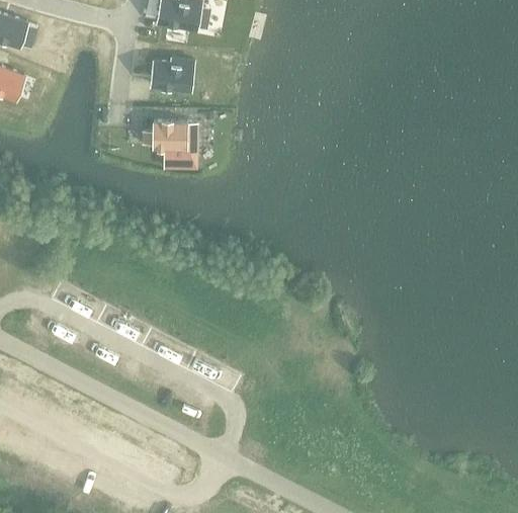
[(162,1),(158,24),(197,32),(202,5),(181,1),(181,4),(162,1)]
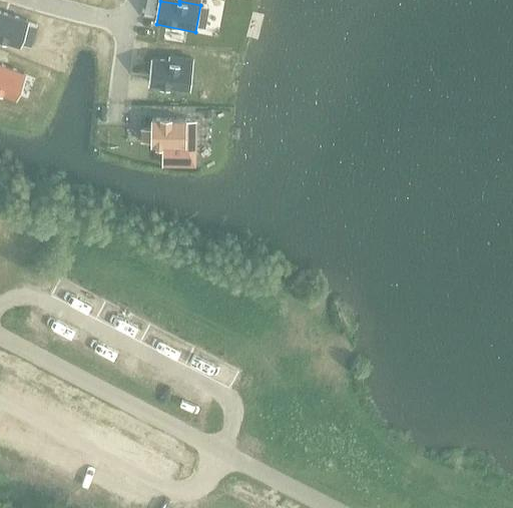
[(0,16),(0,41),(20,48),(28,25),(0,16)]
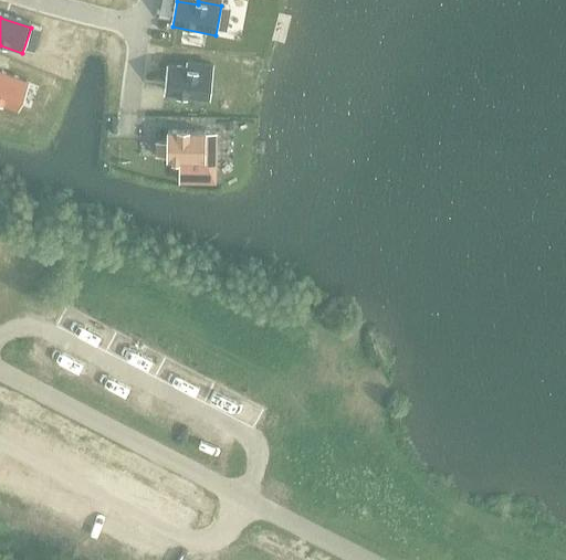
[(168,70),(165,96),(209,101),(212,71),(189,69),(189,72),(168,70)]
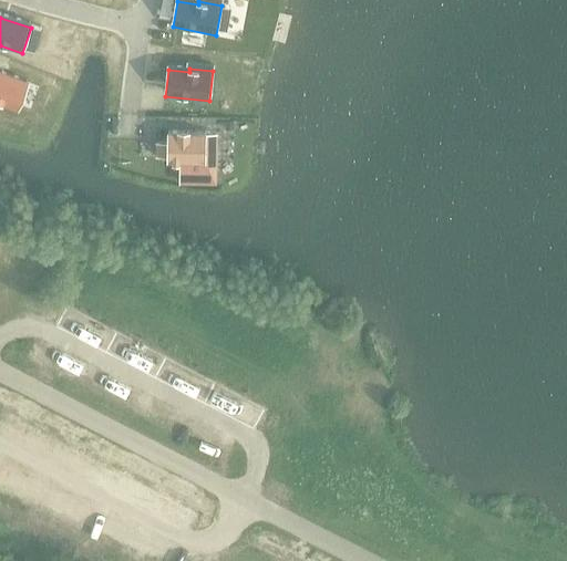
[(0,76),(0,104),(19,112),(28,87),(0,76)]
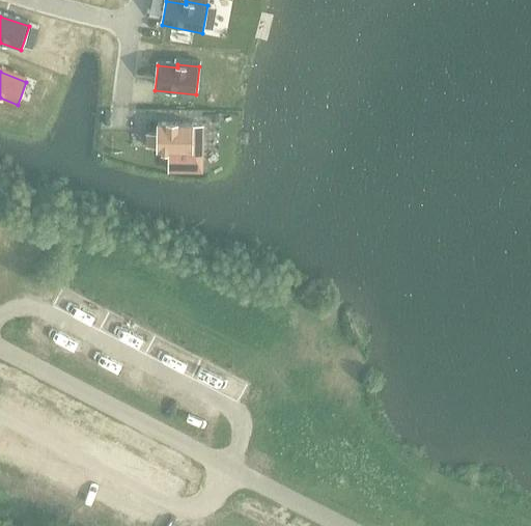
[(212,117),(212,126),(220,126),(220,117),(212,117)]
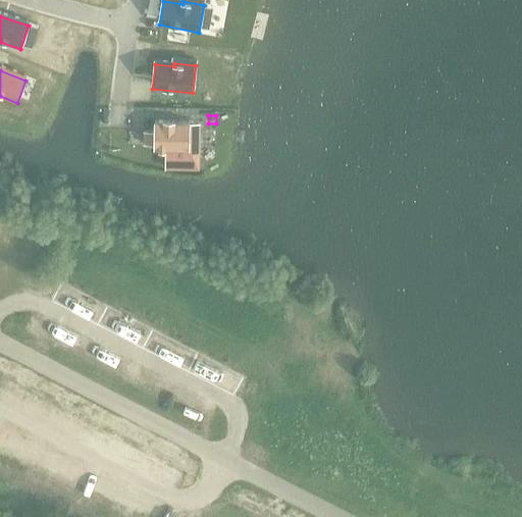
[(143,135),(143,148),(154,148),(154,152),(165,152),(165,161),(200,162),(201,126),(191,126),(191,123),(154,122),(154,135),(143,135)]
